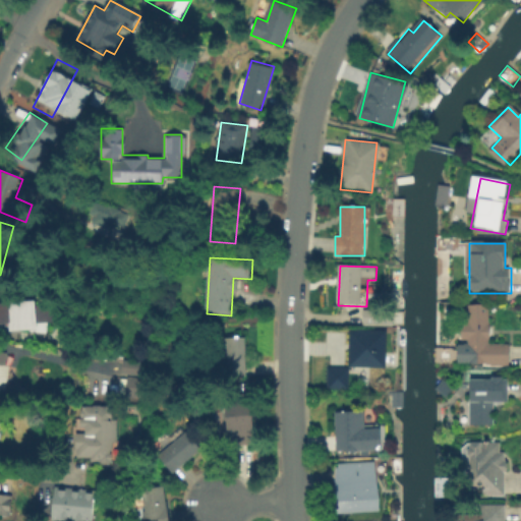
[(38,300),(38,304),(56,304),(56,322),(38,322),(38,329),(9,329),(9,300),(38,300)]
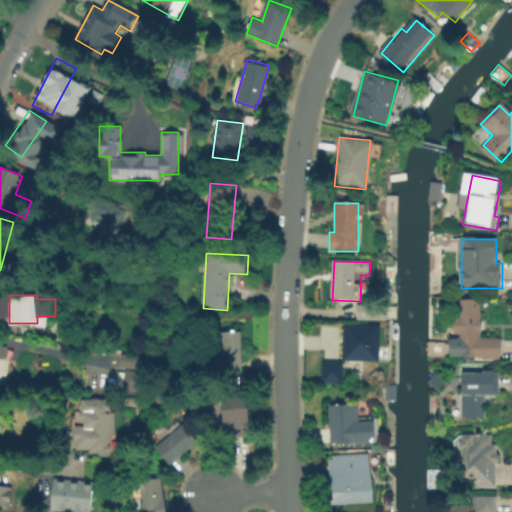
[(483,300),(483,339),(499,339),(499,359),(462,358),(462,334),(453,334),(453,318),(462,318),(462,300),(483,300)]
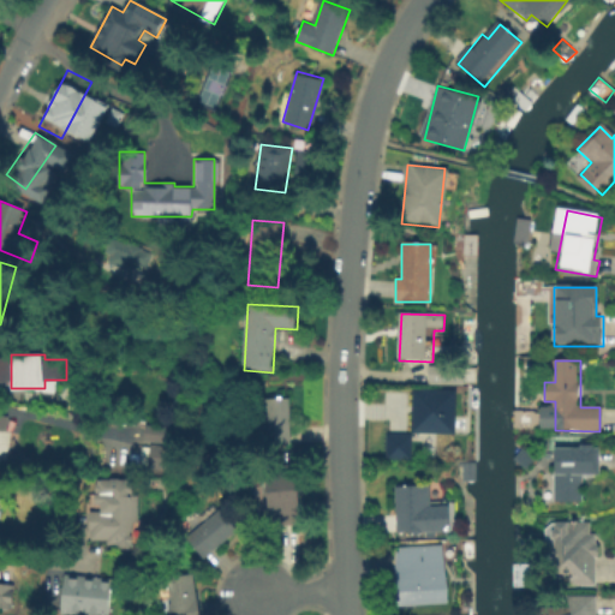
[(412,435),(412,394),(455,394),(455,435),(412,435)]
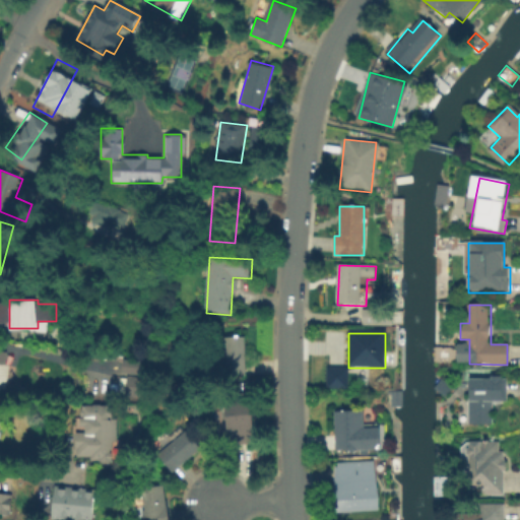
[(218,378),(218,338),(245,338),(245,378),(218,378)]
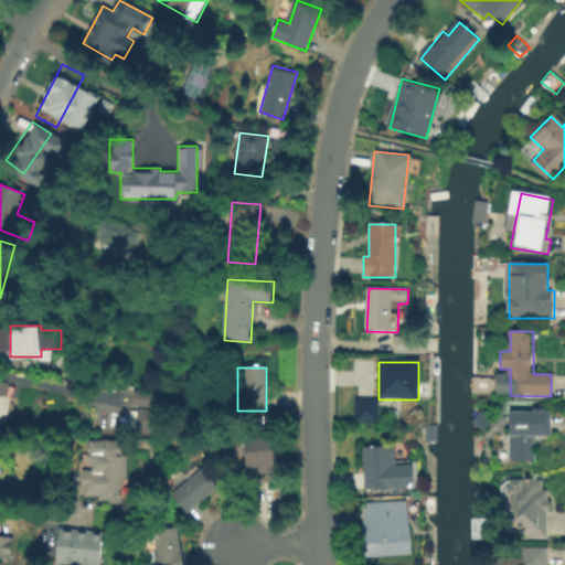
[(31,374),(61,376),(60,386),(31,383),(31,374)]
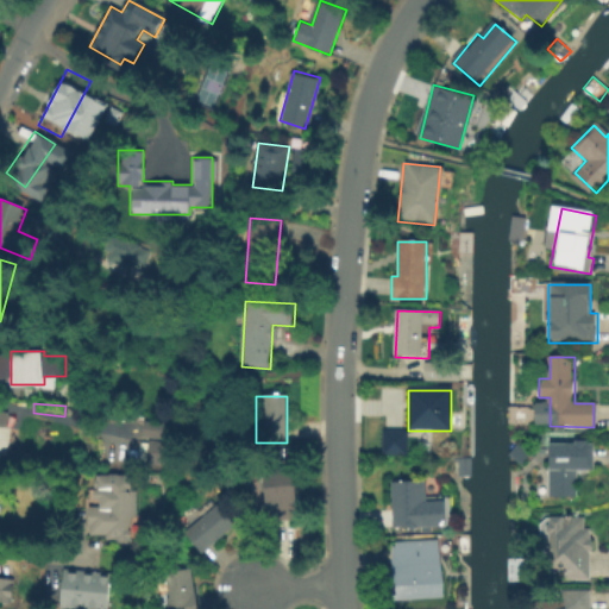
[(6,464),(0,463),(0,407),(6,408),(4,428),(10,429),(6,464)]
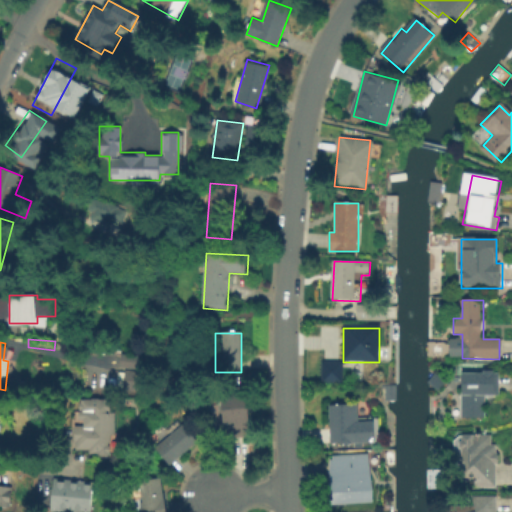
[(118,367),(138,369),(139,355),(120,353),(118,367)]
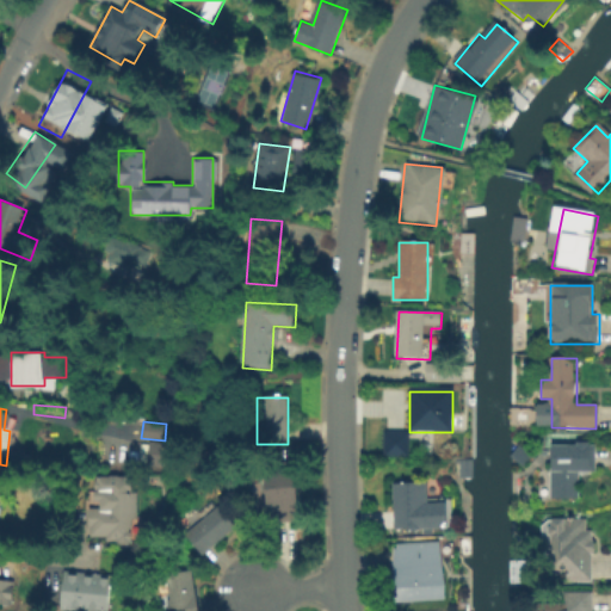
[(382,455),(382,433),(409,433),(409,455),(382,455)]
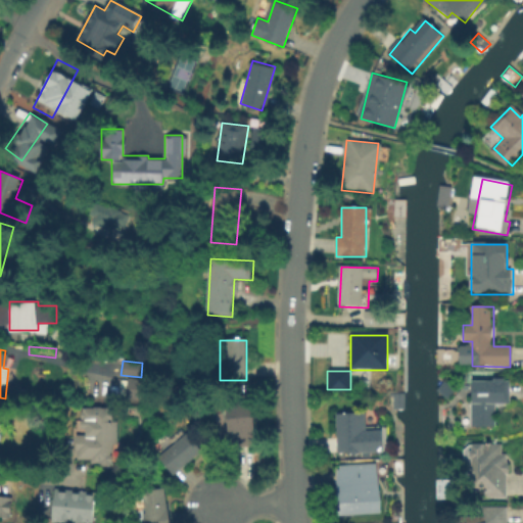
[(121,396),(141,398),(143,380),(124,377),(121,396)]
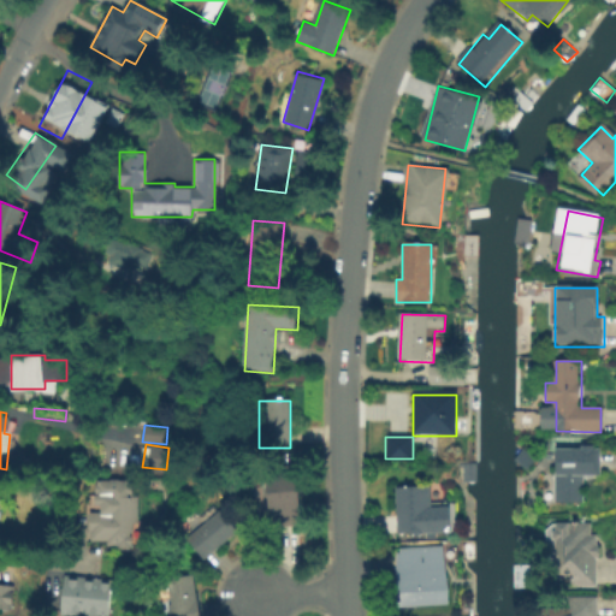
[(513,458),(523,445),(538,457),(528,469),(513,458)]
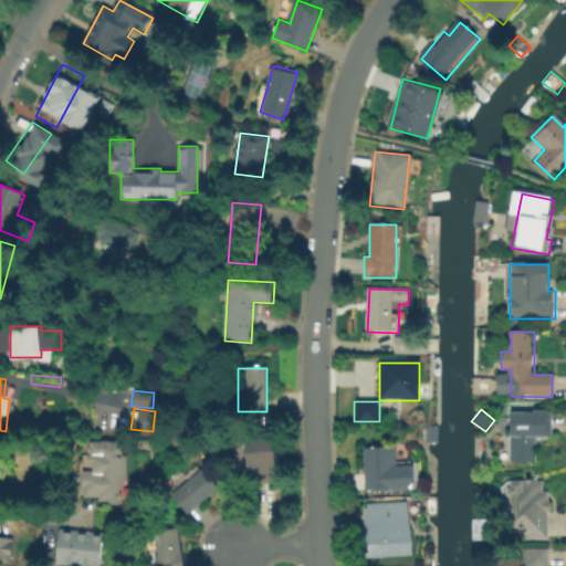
[(552,412),(552,439),(538,439),(538,464),(512,464),(511,412),(552,412)]
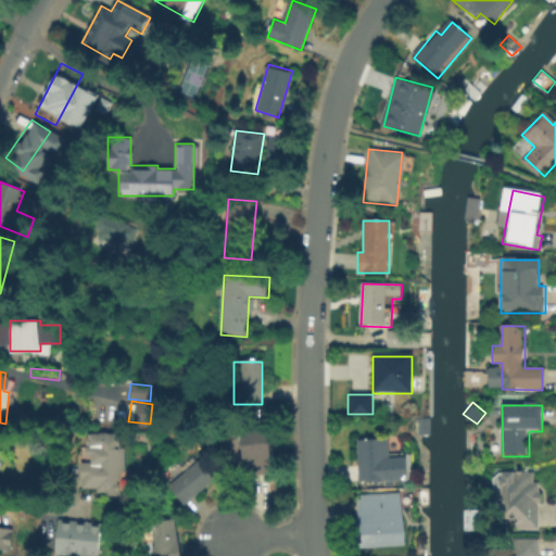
[(242,476),(242,431),(270,431),(270,476),(242,476)]
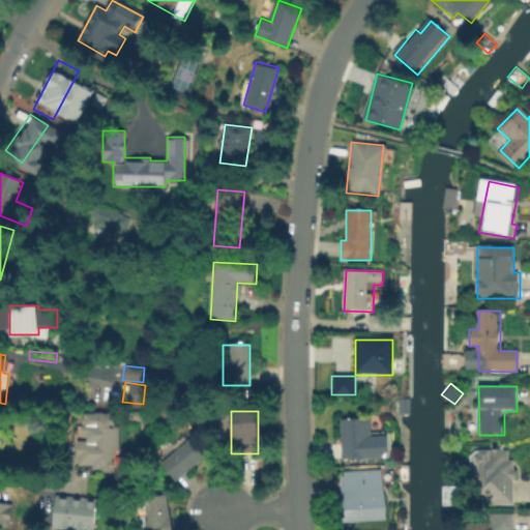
[(76,465),(91,465),(91,471),(113,471),(113,449),(117,449),(117,412),(81,412),(82,440),(76,440),(76,465)]
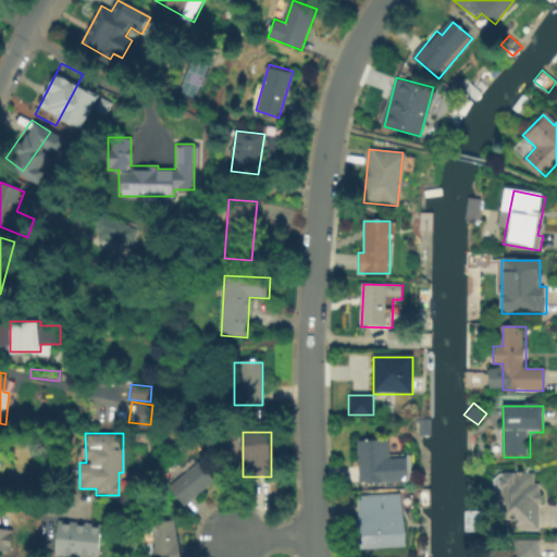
[(391,442),(391,459),(407,459),(407,483),(358,483),(358,442),(391,442)]
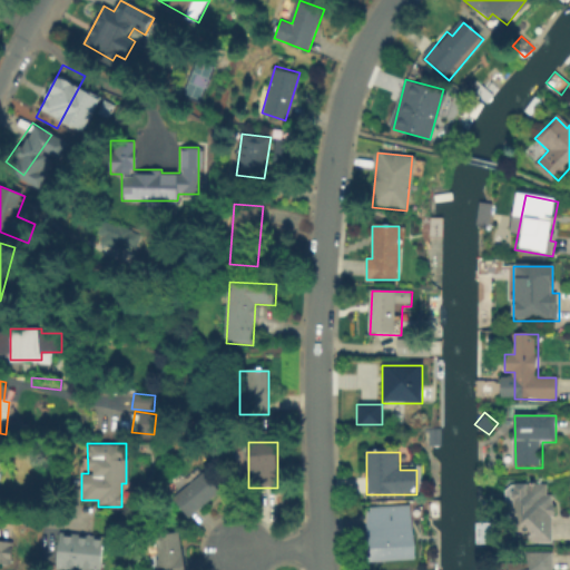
[(206,472),(226,497),(217,504),(214,501),(190,520),(174,500),(206,472)]
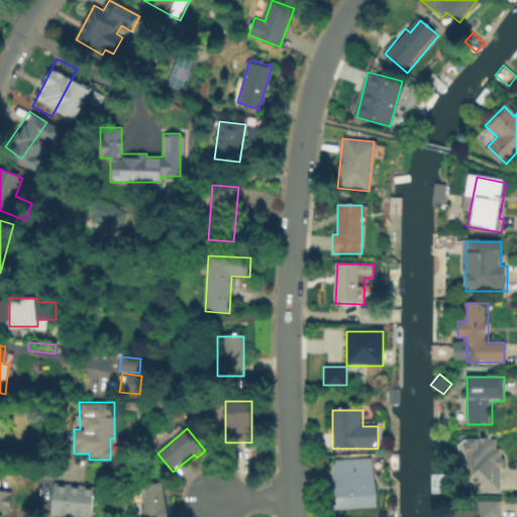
[(501,481),(501,493),(483,492),(483,481),(466,481),(466,440),(502,440),(501,481)]
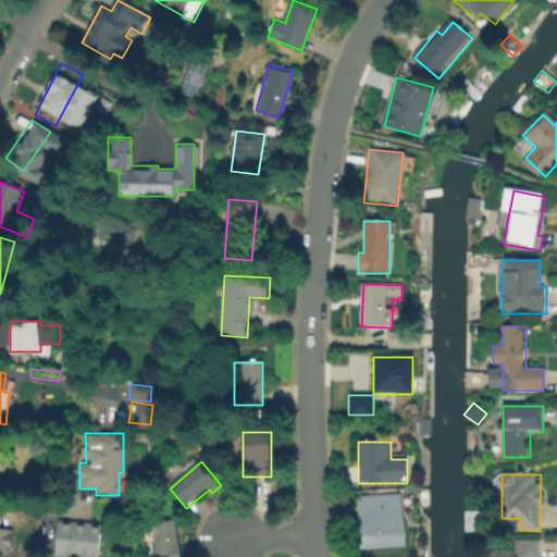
[(420,509),(420,486),(431,486),(431,509),(420,509)]
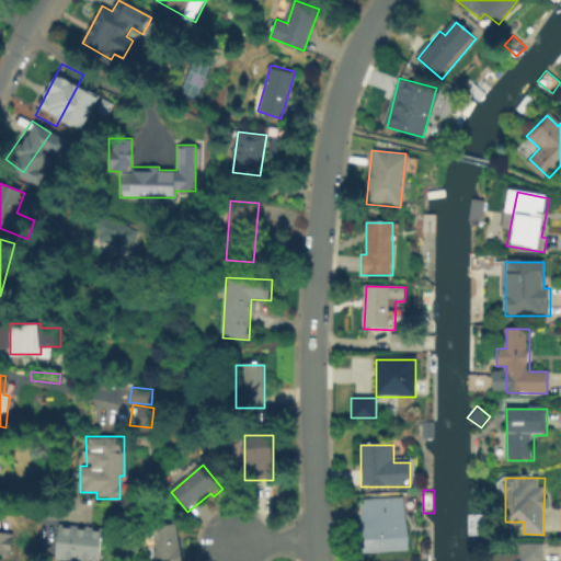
[(362,549),(358,500),(405,497),(408,547),(362,549)]
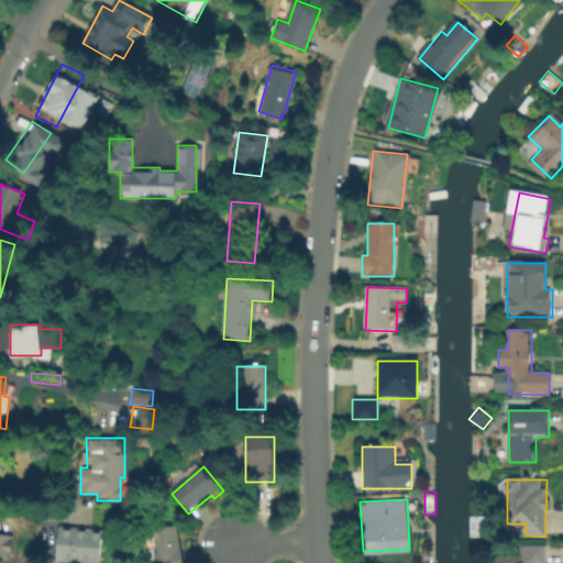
[(107,531),(102,562),(57,562),(62,527),(107,531)]
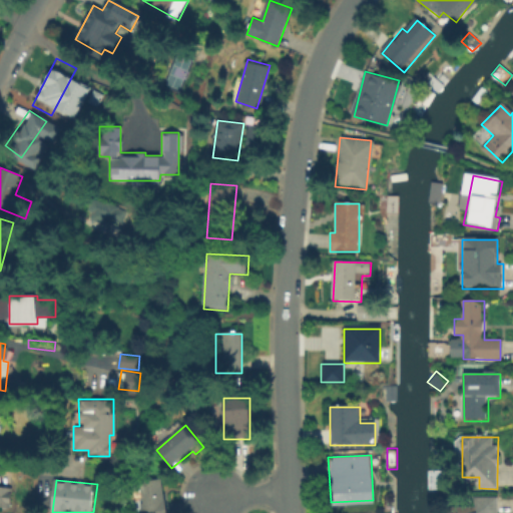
[(165,481),(166,512),(143,512),(141,483),(165,481)]
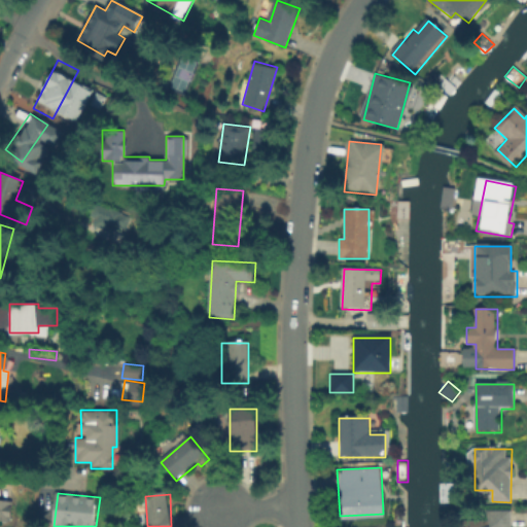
[(0,521),(5,522),(5,517),(9,517),(10,506),(5,505),(6,500),(0,499),(0,521)]
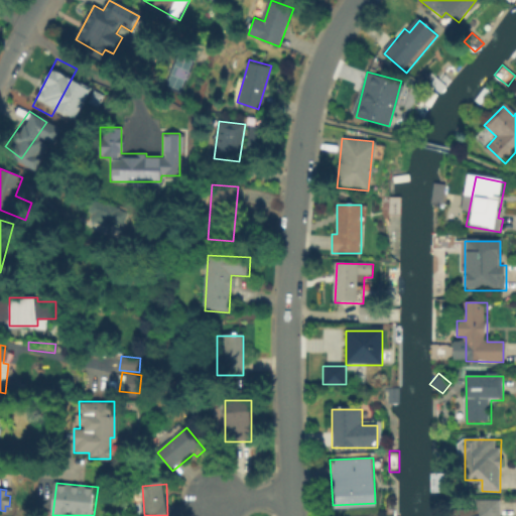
[(502,501),(502,515),(450,515),(450,501),(502,501)]
